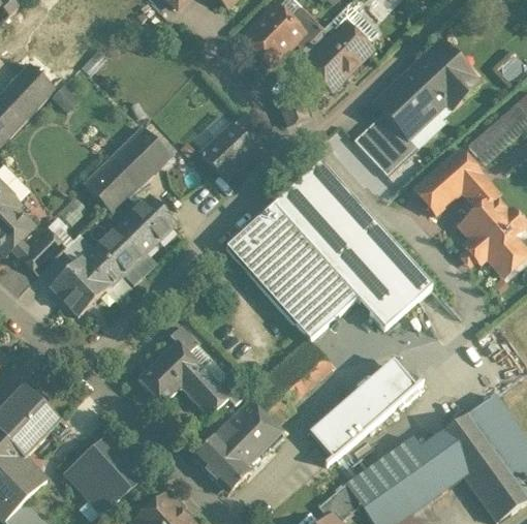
[(0,0),(3,3),(2,3),(11,12),(23,0),(0,0)]
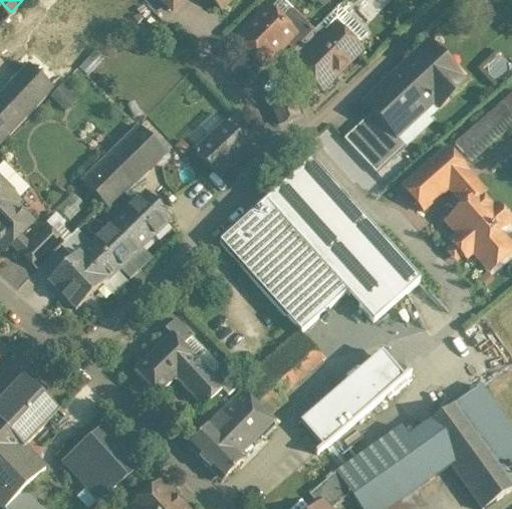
[(339,2),(321,20),(329,29),(304,54),(300,59),(325,83),(361,46),(356,42),(368,30),(339,2)]
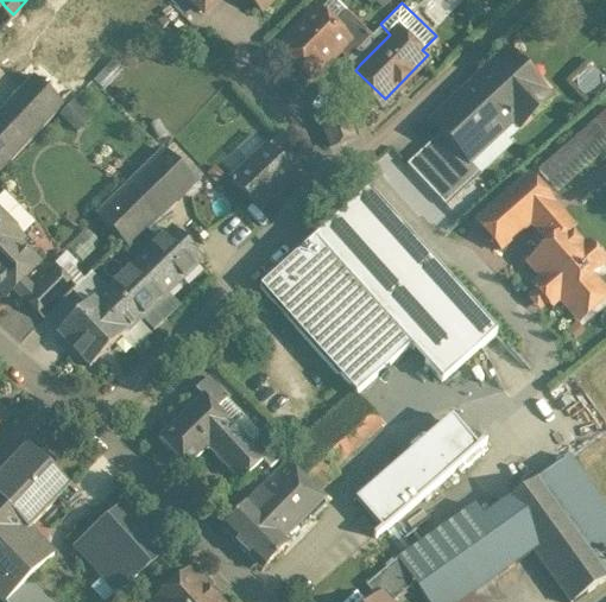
[(317,6),(283,42),(313,73),(340,44),(363,20),(348,6),(334,21),(317,6)]
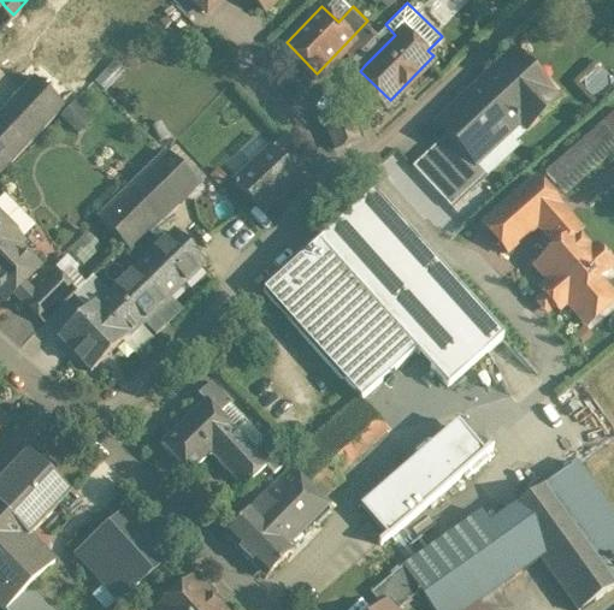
[(367,21),(344,45),(355,55),(378,31),(367,21)]
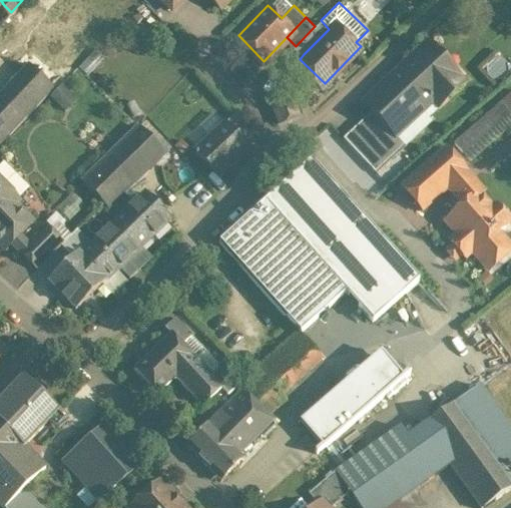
[(315,26),(296,46),(304,54),(329,29),(321,20),(315,26)]
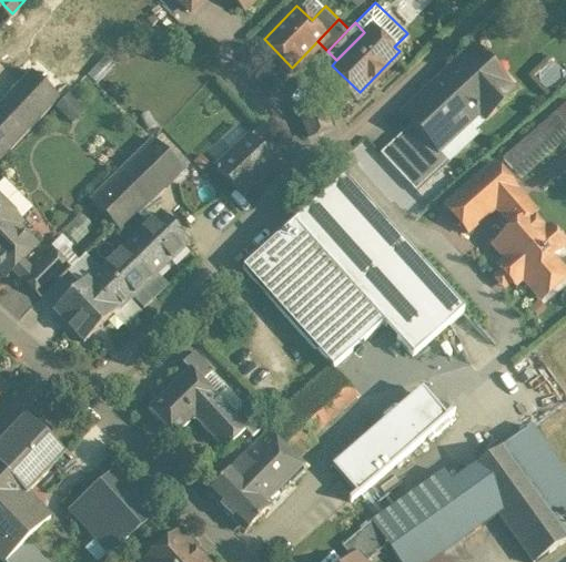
[(475,43),(441,74),(445,80),(414,108),(445,141),(481,108),(486,114),(516,87),(475,43)]
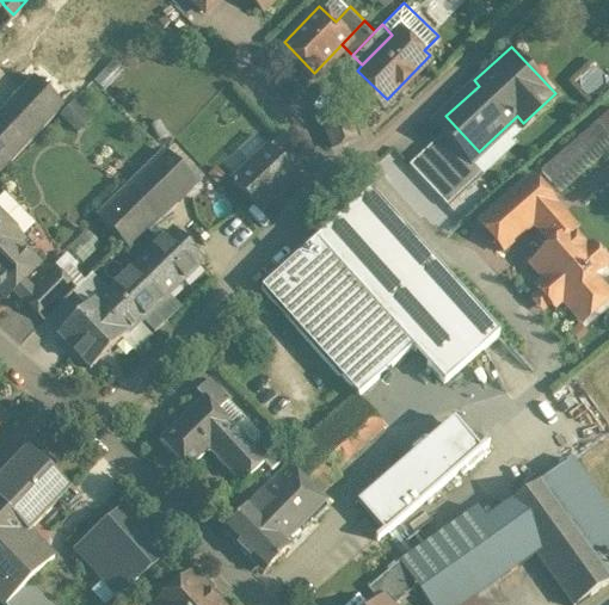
[(35,73),(14,96),(14,94),(0,109),(0,168),(66,100),(62,97),(36,72),(35,73)]
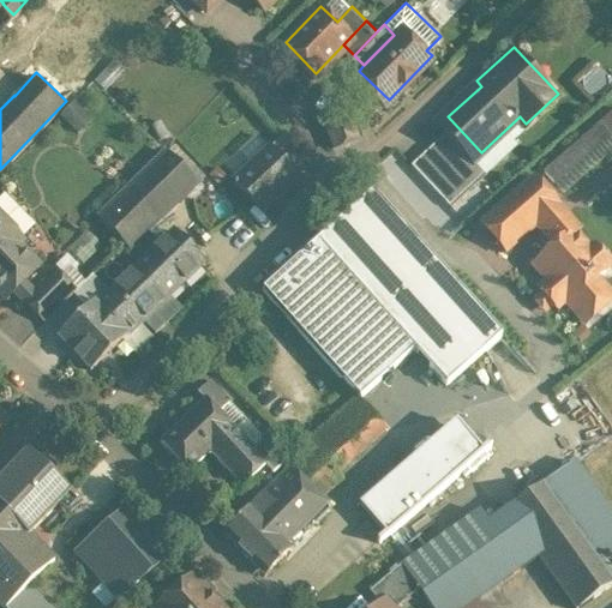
[(352,104),(324,115),(335,142),(363,131),(352,104)]
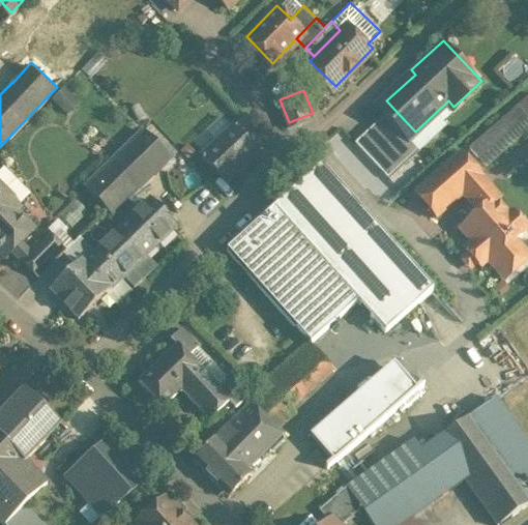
[(527,94),(471,144),(488,163),(527,126),(527,94)]
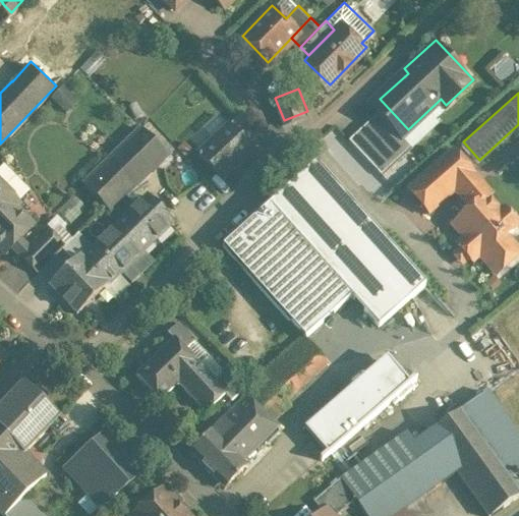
[(412,142),(380,108),(350,134),(383,169),(412,142)]
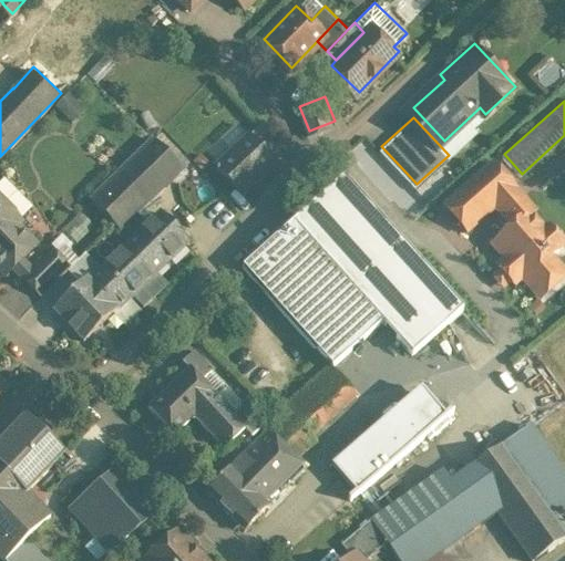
[(250,131),(239,120),(223,135),(234,146),(218,162),(243,188),(276,157),(271,152),(252,130),(250,131)]
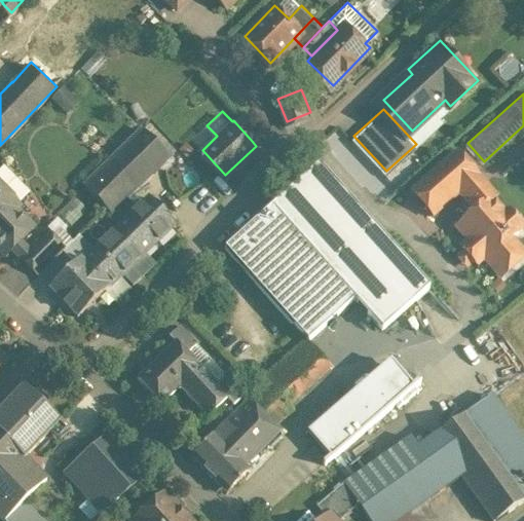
[(262,132),(242,111),(233,120),(252,141),(262,132)]
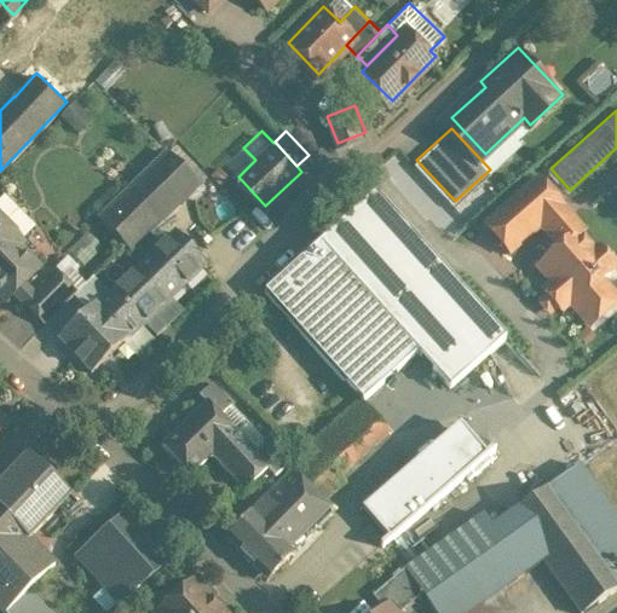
[(169,148),(101,214),(133,247),(202,180),(169,148)]
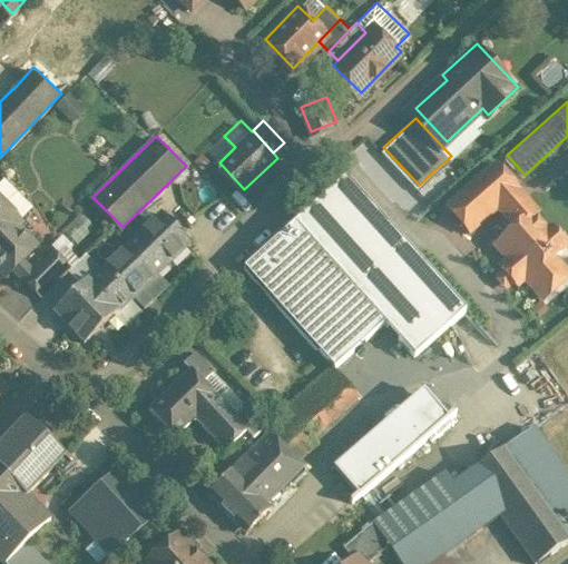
[(498,161),(475,182),(496,206),(518,185),(498,161)]
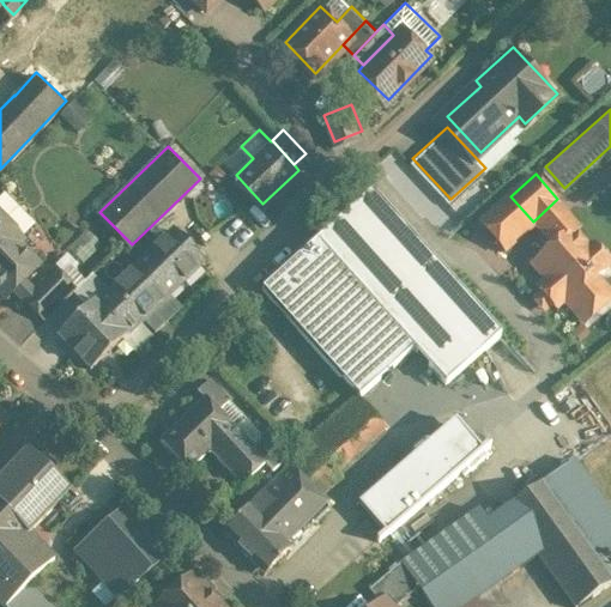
[(502,331),(374,186),(319,235),(416,343),(416,344),(447,378),(502,331)]
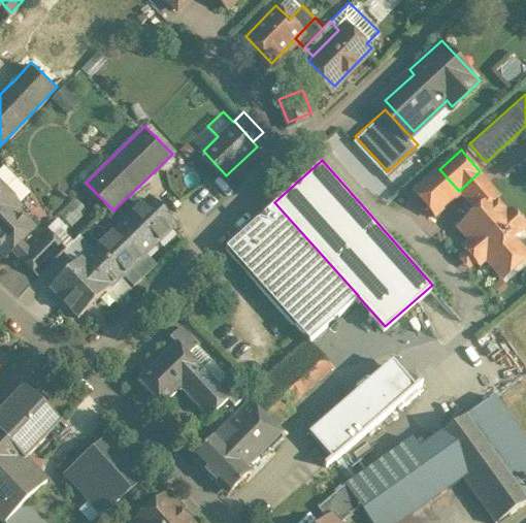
[(4,164),(0,168),(0,246),(6,253),(34,225),(17,207),(20,203),(19,202),(31,191),(4,164)]
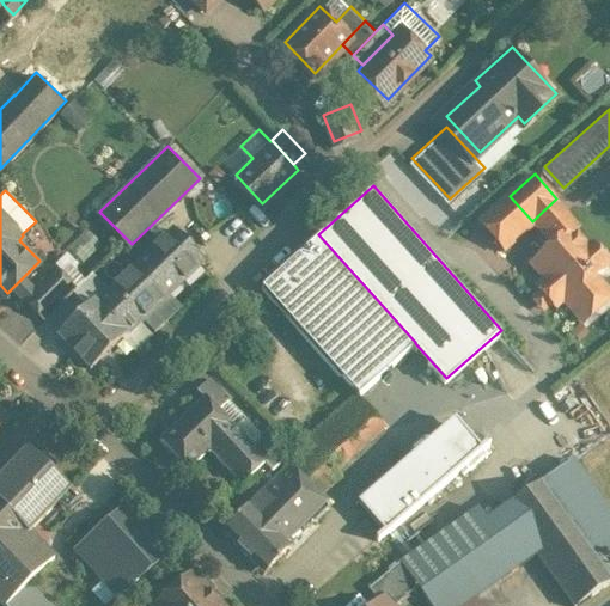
[(609,259),(565,208),(543,227),(555,240),(535,259),(548,275),(540,282),(557,301),(565,294),(579,311),(605,287),(598,279),(598,271),(609,262),(609,259)]
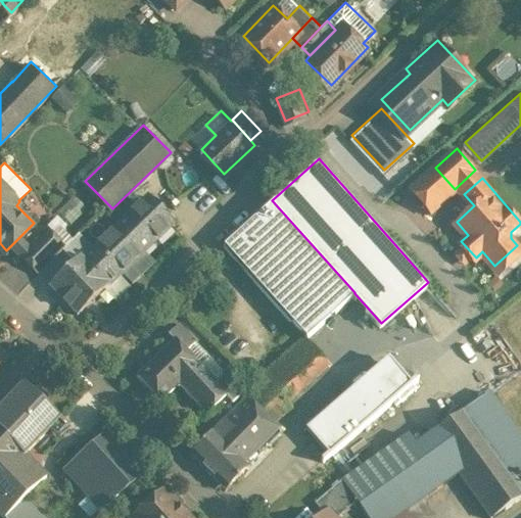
[(149,192),(95,244),(121,272),(124,270),(133,280),(155,259),(146,248),(176,220),(149,192)]
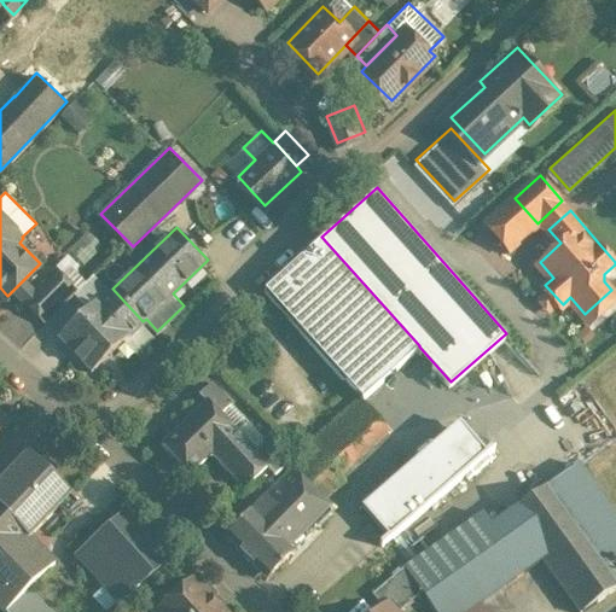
[(419,345),(321,237),(266,286),(362,394),(364,395),(419,347),(419,345)]
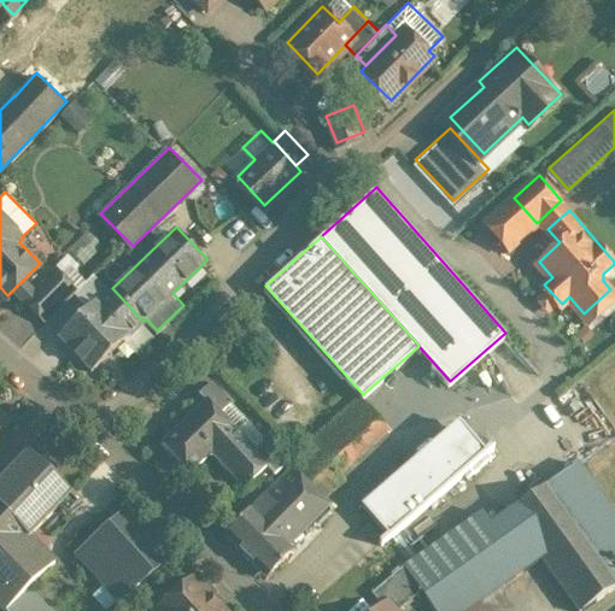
[(57,268),(25,298),(46,319),(76,289),(77,288),(57,268)]
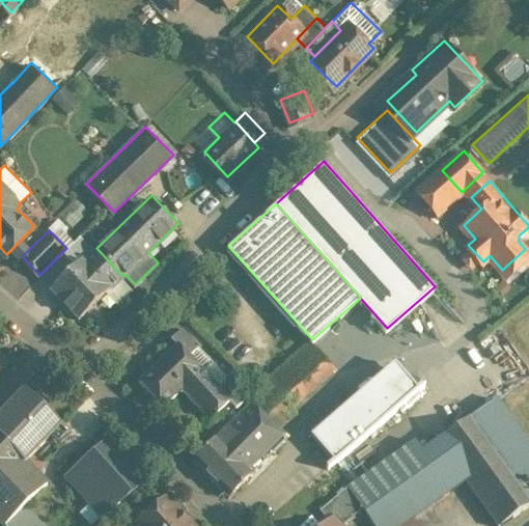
[(66,248),(65,249),(77,261),(83,256),(85,258),(96,248),(82,232),(66,248)]
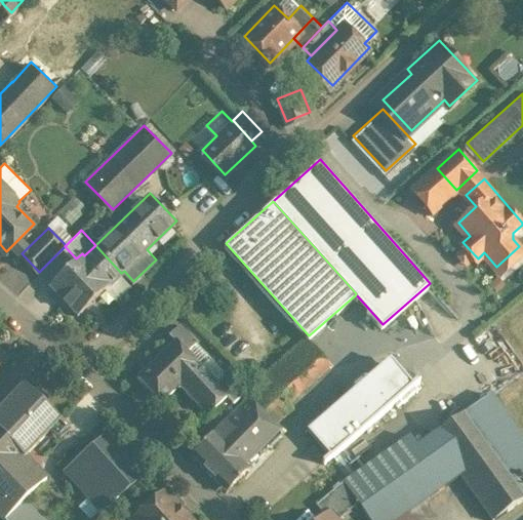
[(95,245),(84,255),(82,253),(76,258),(50,283),(79,313),(110,283),(111,283),(121,273),(95,245)]
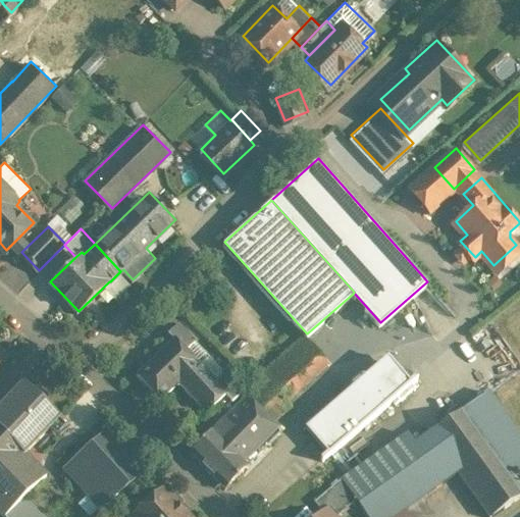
[(196,339),(179,321),(169,330),(175,337),(175,335),(187,347),(196,339)]
